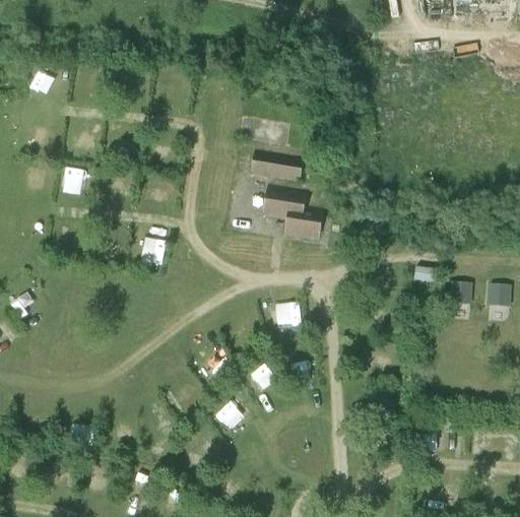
[(299,181),(303,156),(254,149),(250,173),(299,181)]
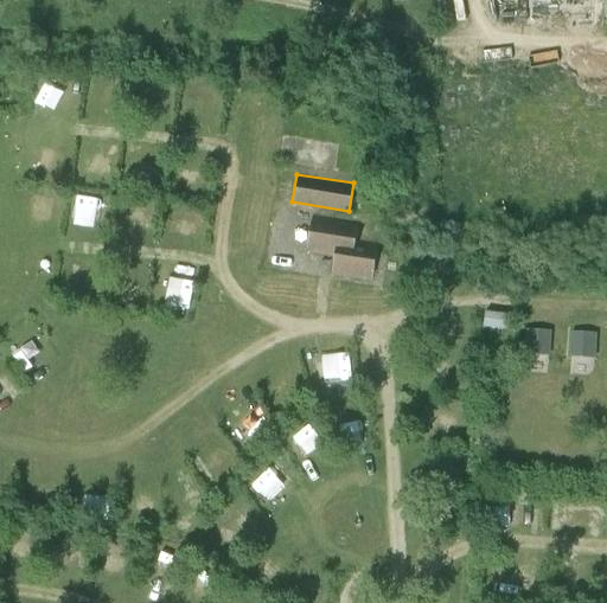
[(77,199),(75,216),(109,220),(112,204),(77,199)]
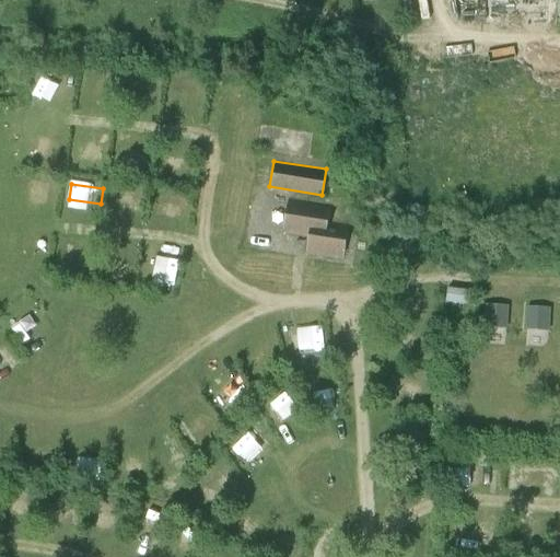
[(183,215),(187,190),(164,186),(160,210),(183,215)]
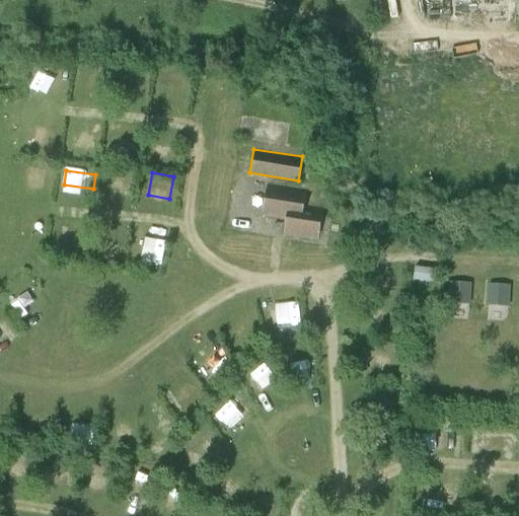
[(317,238),(322,208),(303,204),(306,190),(266,183),(262,214),(286,218),(283,232),(317,238)]
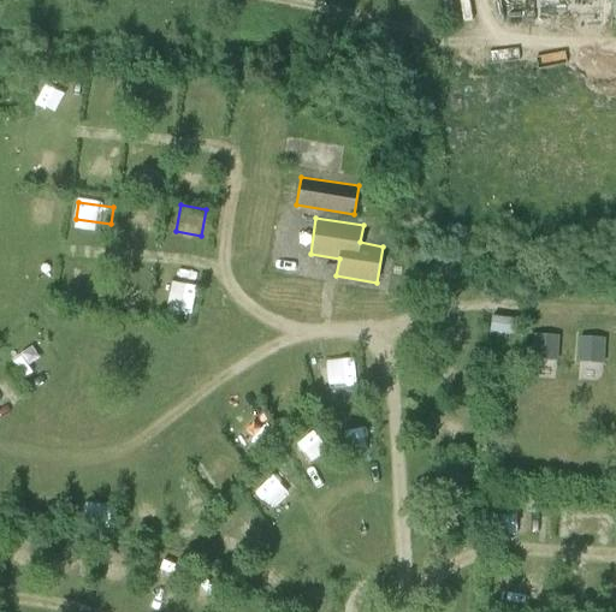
[(77,283),(95,286),(98,272),(80,269),(77,283)]
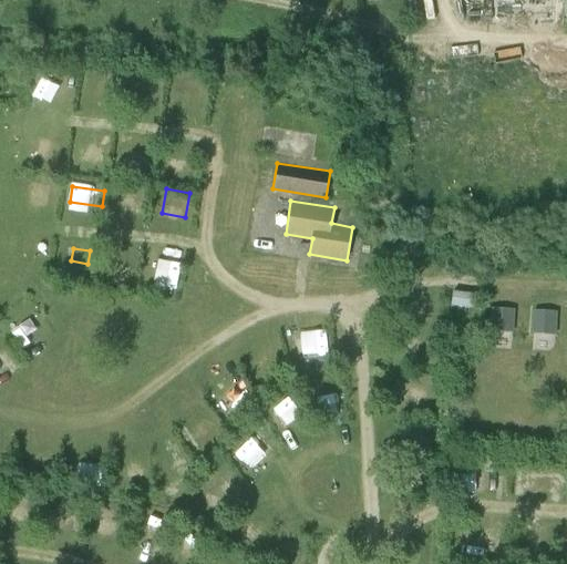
[(156,255),(154,285),(177,287),(179,257),(156,255)]
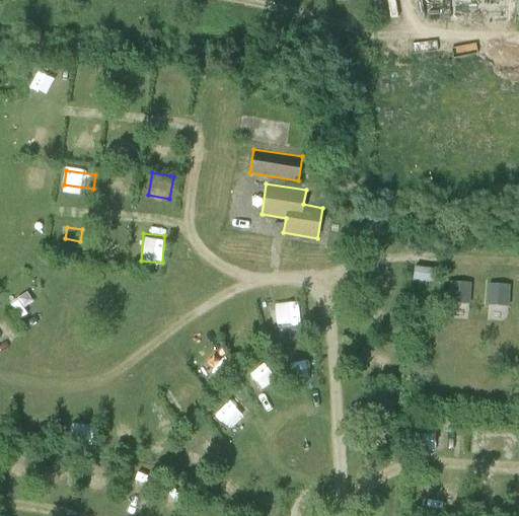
[(95,250),(112,252),(114,239),(97,237),(95,250)]
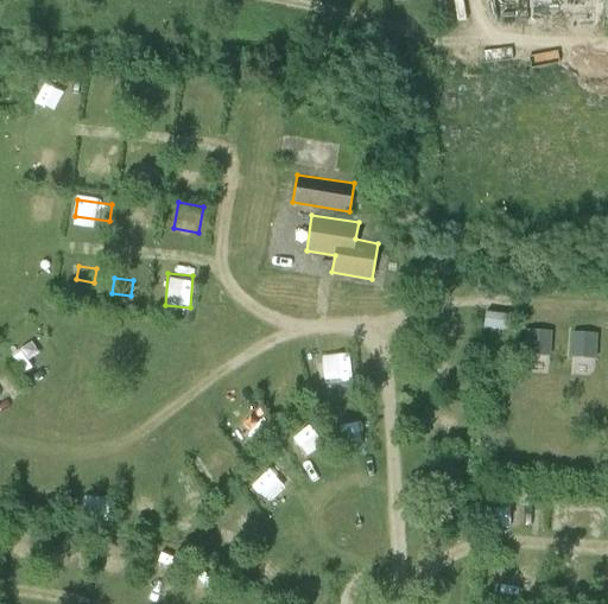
[(486,311),(485,324),(505,325),(505,312),(486,311)]
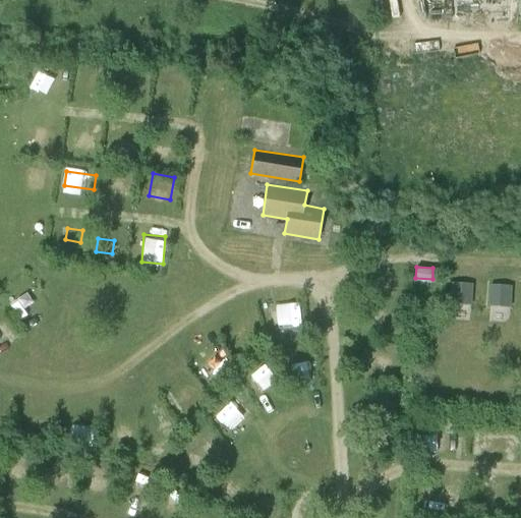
[(453,281),(451,301),(471,303),(473,283),(453,281)]
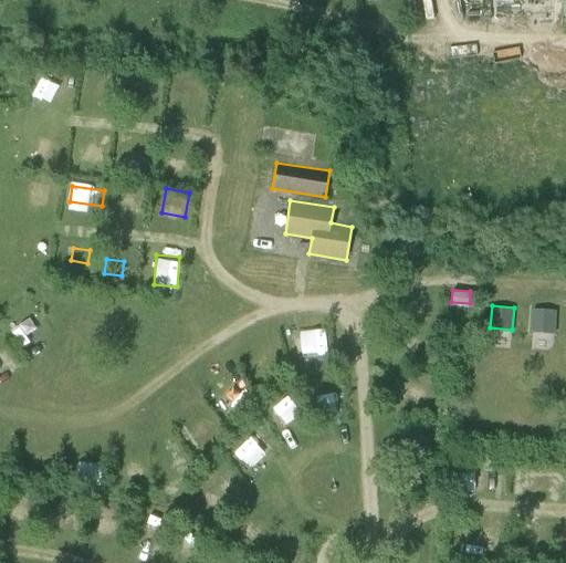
[(533,309),(532,331),(554,332),(555,310),(533,309)]
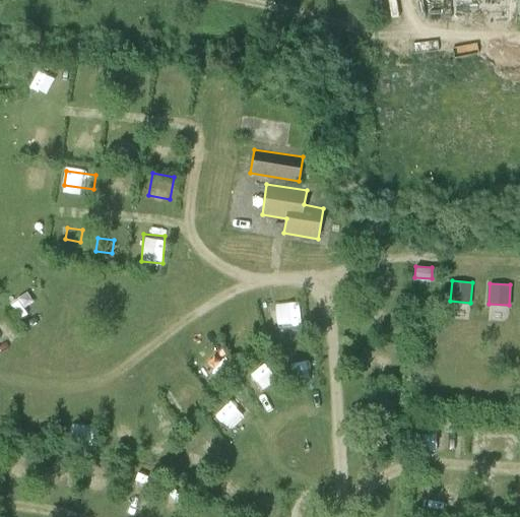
[(231,326),(235,341),(249,337),(245,322),(231,326)]
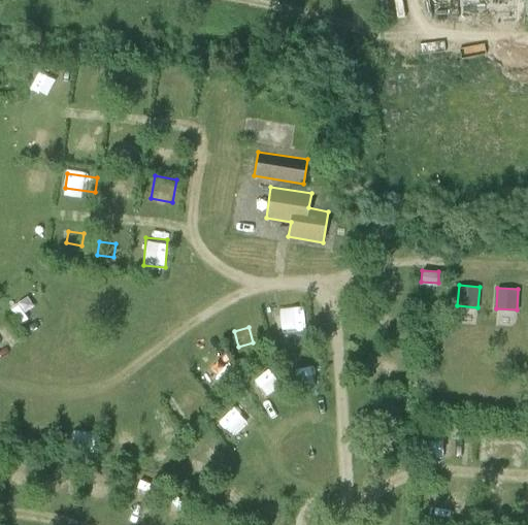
[(207,367),(222,379),(235,362),(221,350),(207,367)]
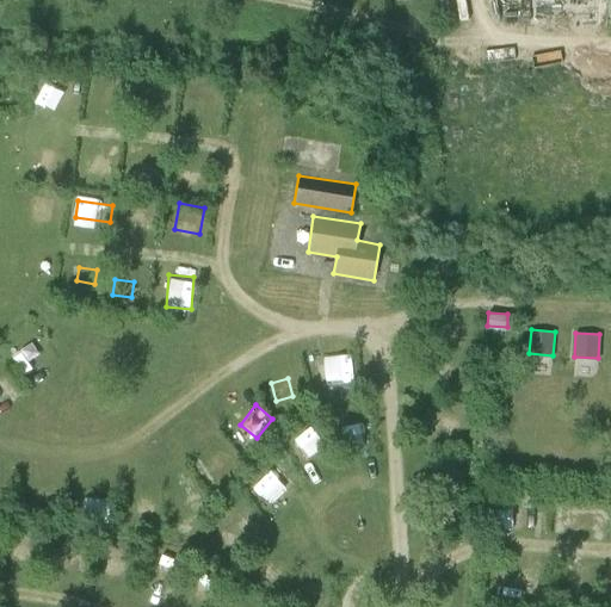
[(308,452),(326,441),(315,420),(296,429),(308,452)]
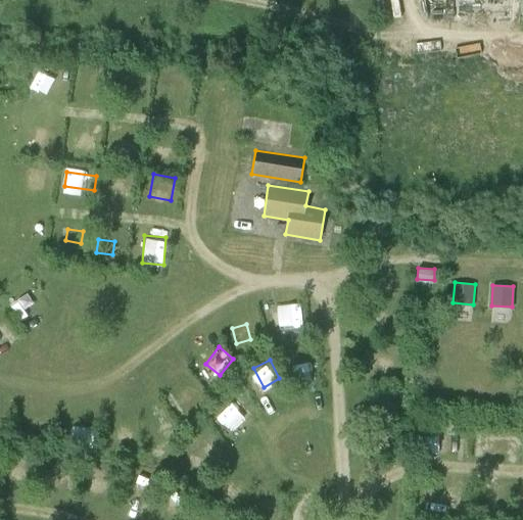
[(234,396),(221,413),(237,426),(250,410),(234,396)]
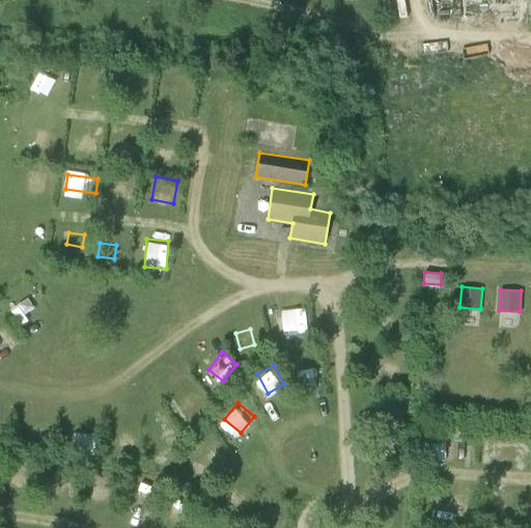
[(77,437),(94,436),(93,425),(77,426),(77,437)]
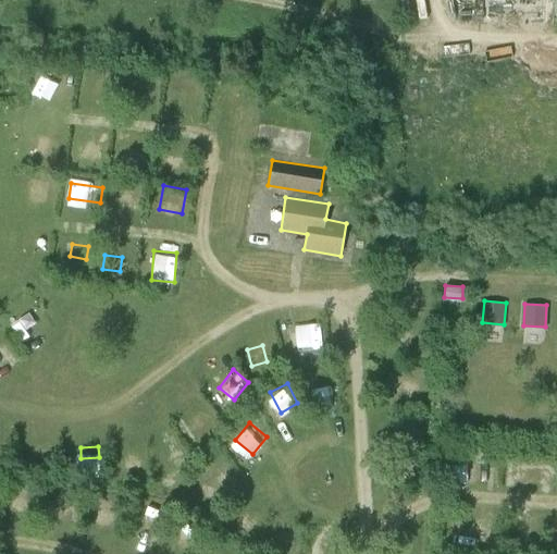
[(478,457),(461,458),(461,478),(479,477),(478,457)]
